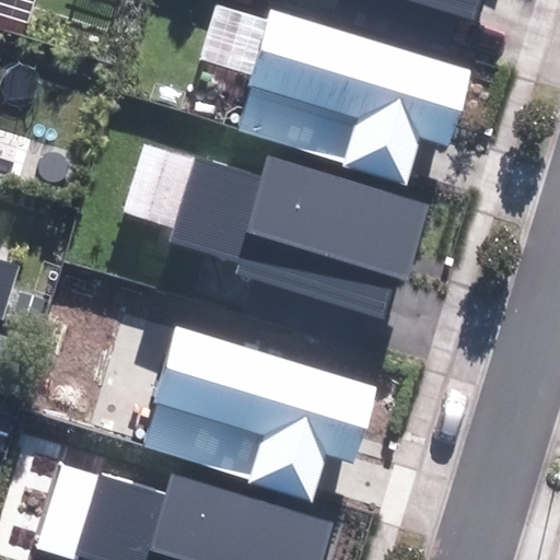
[(409,0),(475,19),(479,0),(409,0)]
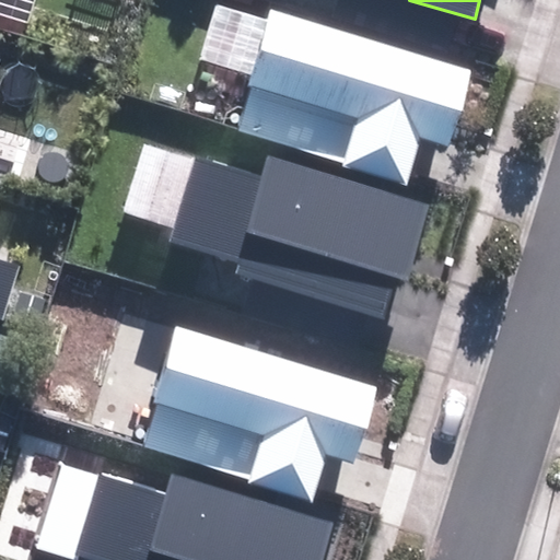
[(473,69),(273,8),(235,129),(407,182),(422,136),(448,144),(473,69)]
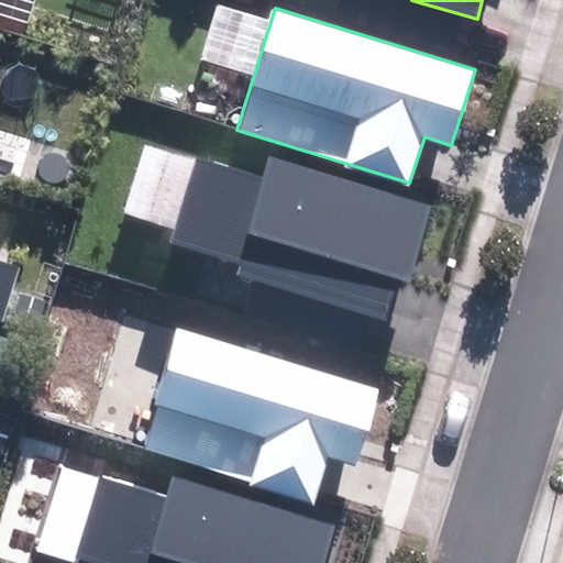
[(238,277),(385,321),(397,280),(410,284),(433,206),(271,157),(264,181),(197,162),(173,243),(242,264),(238,277)]
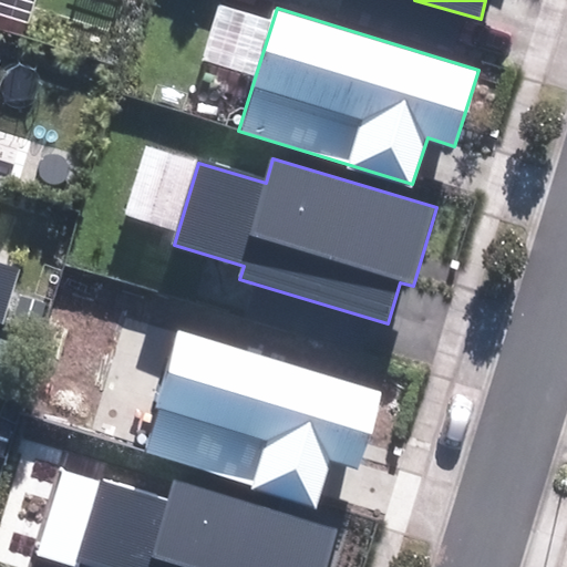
[(0,319),(12,323),(31,265),(0,254),(0,319)]
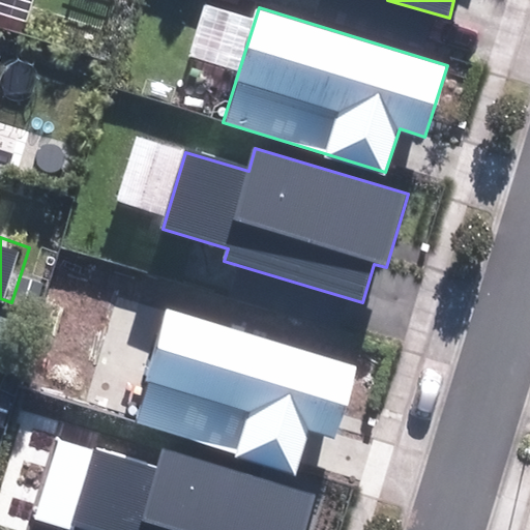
[(357,367),(169,310),(134,424),(295,474),(310,431),(335,438),(357,367)]
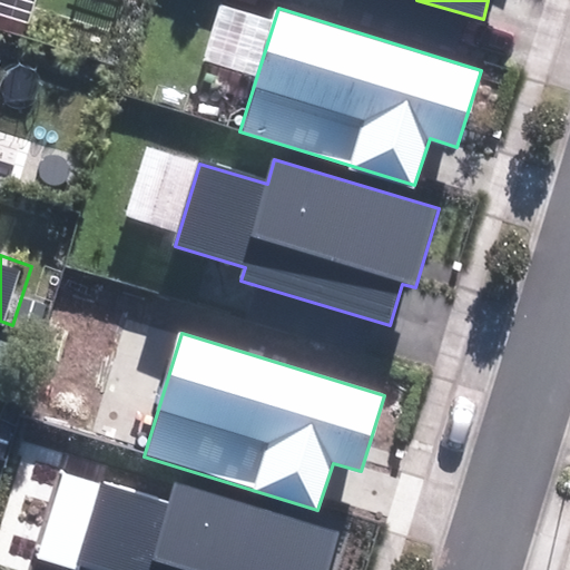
[(333,569),(345,530),(180,481),(173,505),(105,485),(80,568),(88,569),(333,569)]
